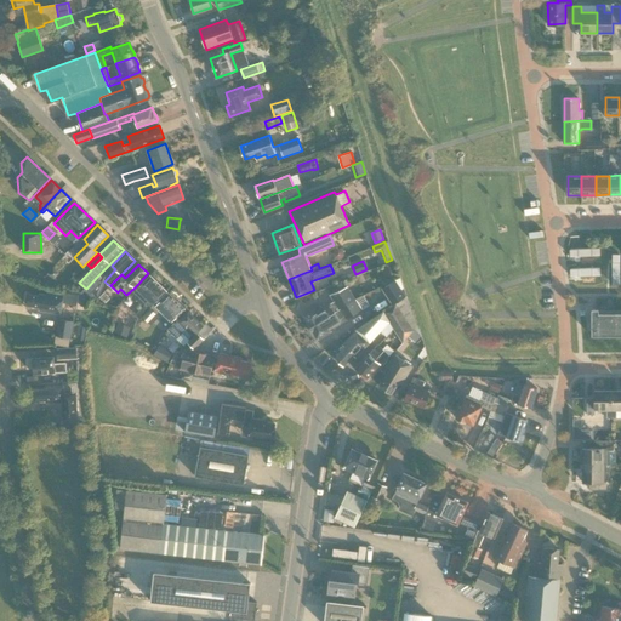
[(146,305),(149,308),(166,291),(151,275),(137,290),(135,288),(127,294),(142,308),(146,305)]
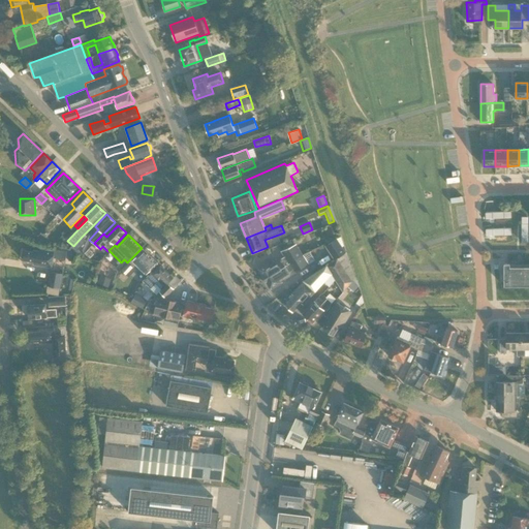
[(86,241),(82,237),(73,246),(76,250),(86,241)]
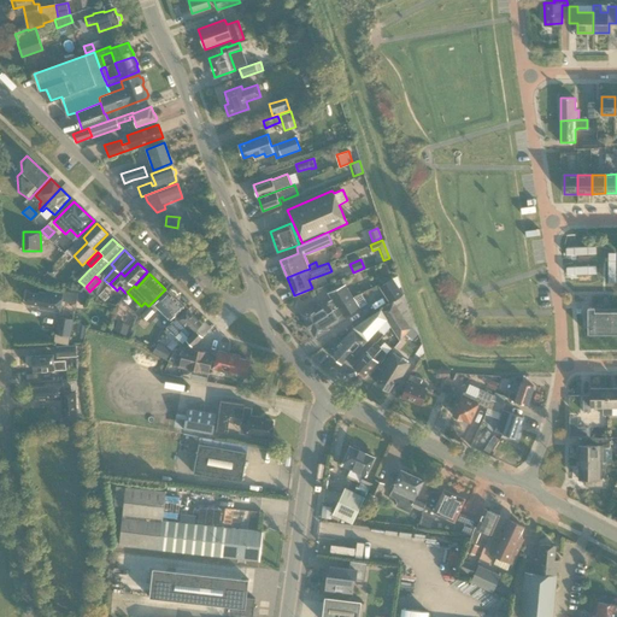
[(393,301),(403,295),(393,280),(381,286),(391,303),(393,301)]
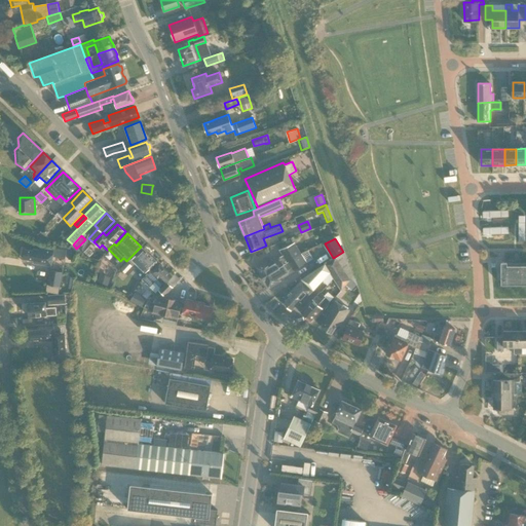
[(262,277),(301,254),(294,241),(279,250),(284,256),(280,257),(279,257),(268,263),(267,261),(257,267),(261,274),(261,275),(262,277)]
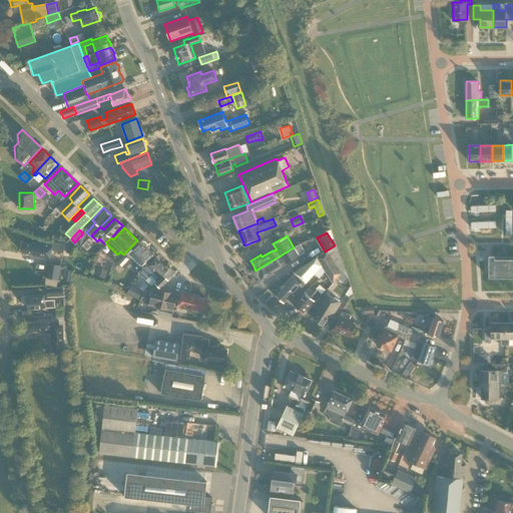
[(32,257),(49,260),(51,249),(52,244),(38,241),(38,244),(33,243),(32,245),(24,243),(22,252),(32,254),(32,257)]
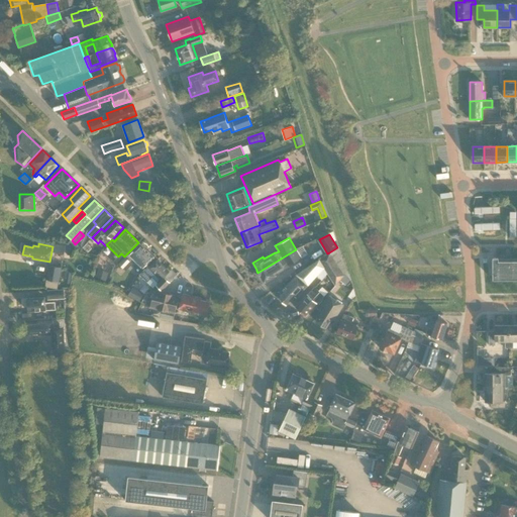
[(64,253),(65,245),(54,243),(53,246),(52,251),(64,253)]
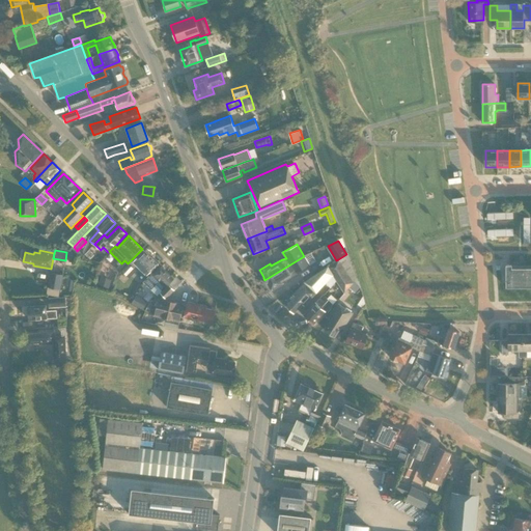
[(85,254),(89,259),(94,255),(89,250),(85,254)]
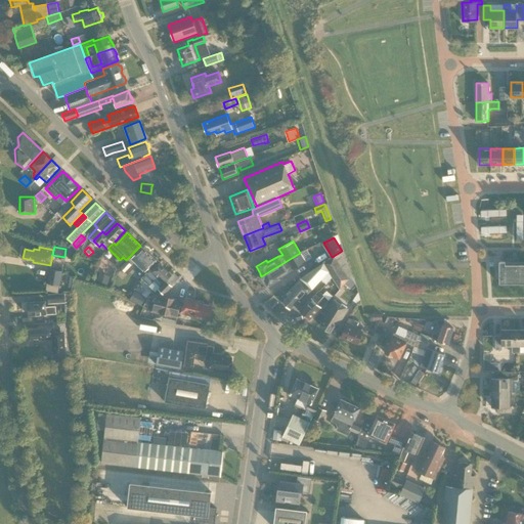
[(140,278),(145,273),(145,272),(157,261),(142,248),(129,262),(132,265),(130,267),(140,278)]
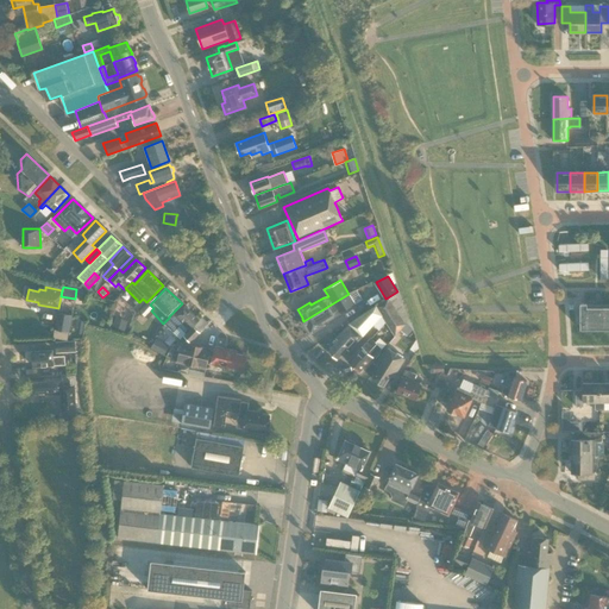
[(388,299),(405,326),(406,322),(409,319),(399,290),(397,292),(388,297),(388,299)]
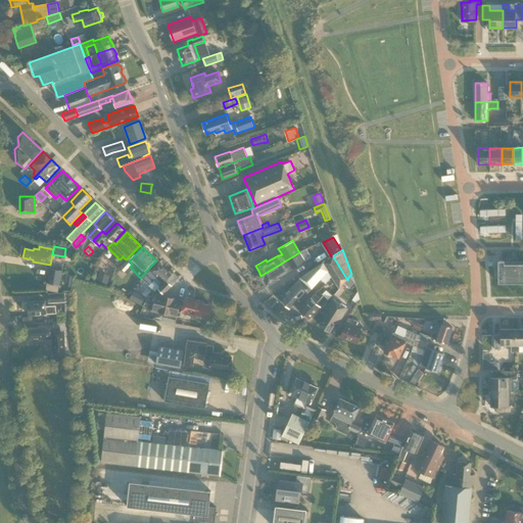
[(299,252),(260,276),(263,279),(268,286),(278,280),(277,279),(288,272),(304,262),(299,252)]
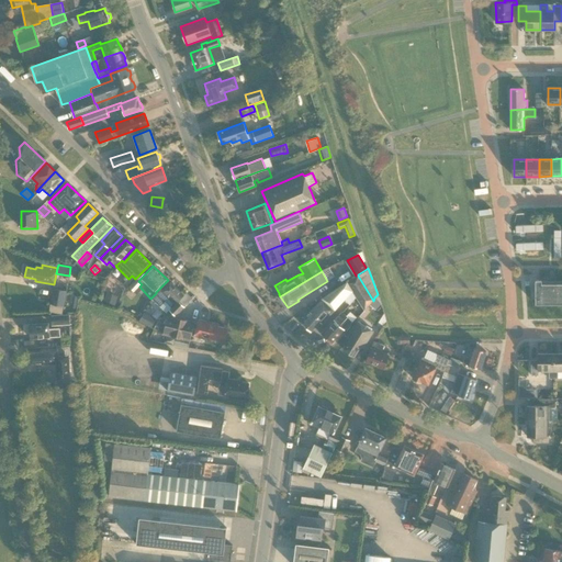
[(128,287),(135,280),(135,279),(132,276),(128,279),(123,284),(128,287)]
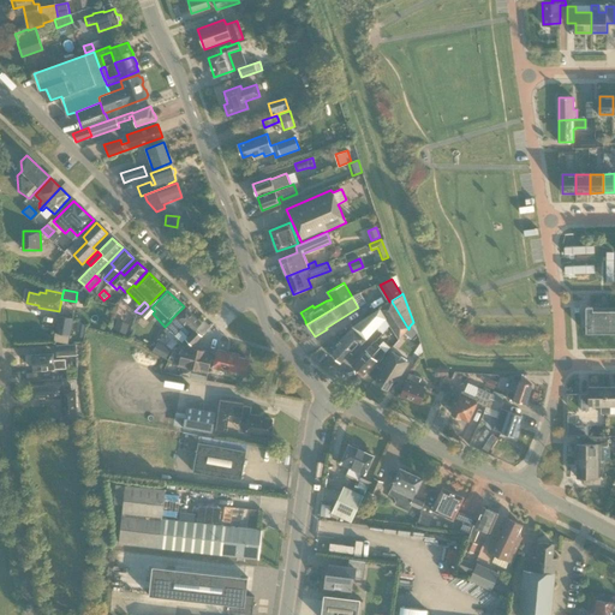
[(405,333),(408,329),(392,302),(380,308),(387,317),(386,317),(395,334),(387,344),(392,347),(405,333)]
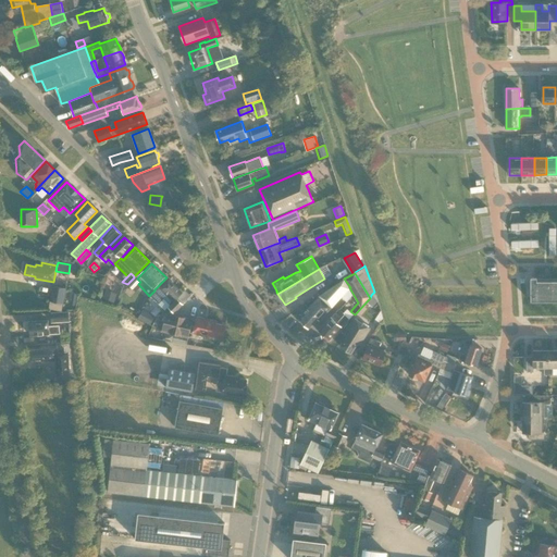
[(134,277),(127,284),(133,289),(138,284),(140,282),(137,279),(135,276),(134,277)]
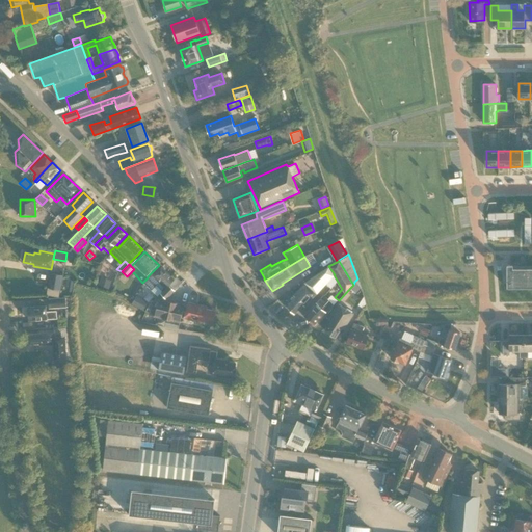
[(531,268),(512,269),(512,265),(507,265),(507,288),(531,287),(531,268)]
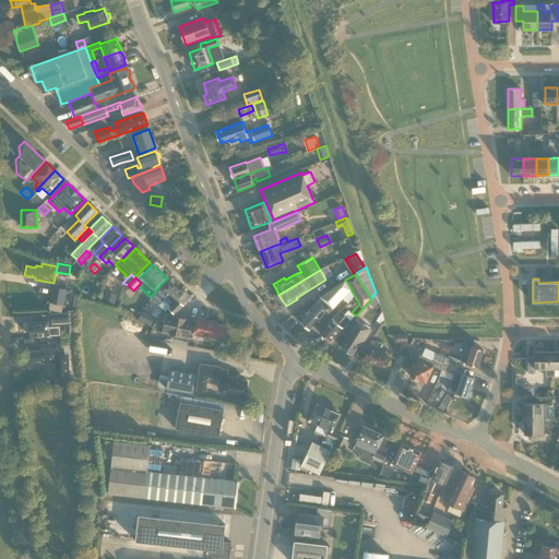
[(320,322),(332,308),(351,288),(345,280),(321,296),(321,297),(308,311),(310,312),(300,322),(309,330),(318,320),(320,322)]
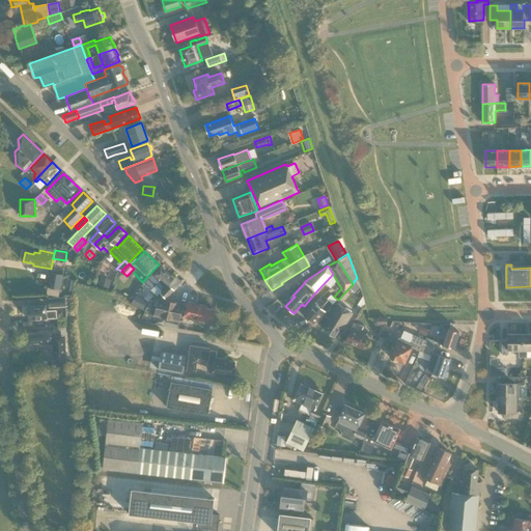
[(161,291),(167,298),(174,289),(169,284),(173,279),(161,268),(154,275),(152,274),(144,282),(158,296),(161,291)]
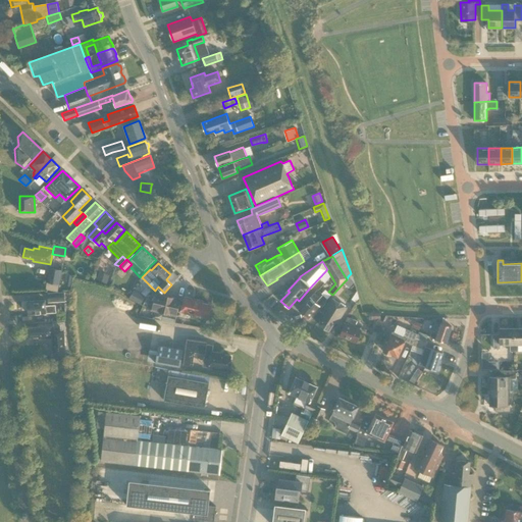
[(61,270),(49,268),(47,282),(59,284),(61,270)]
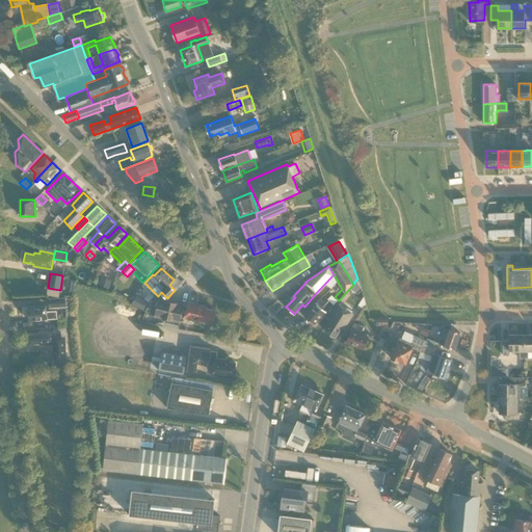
[(109,290),(112,281),(101,276),(98,286),(109,290)]
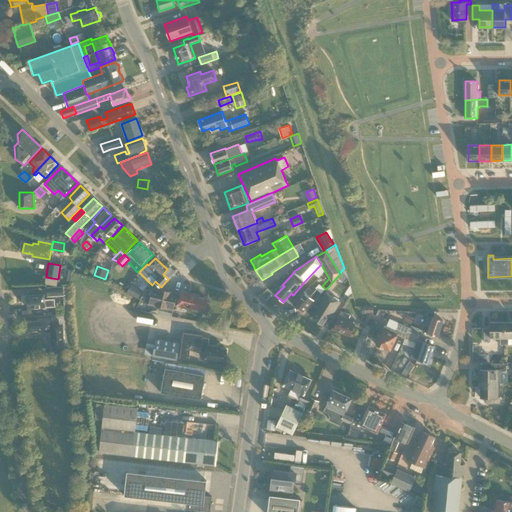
[(67,268),(65,277),(71,279),(74,270),(67,268)]
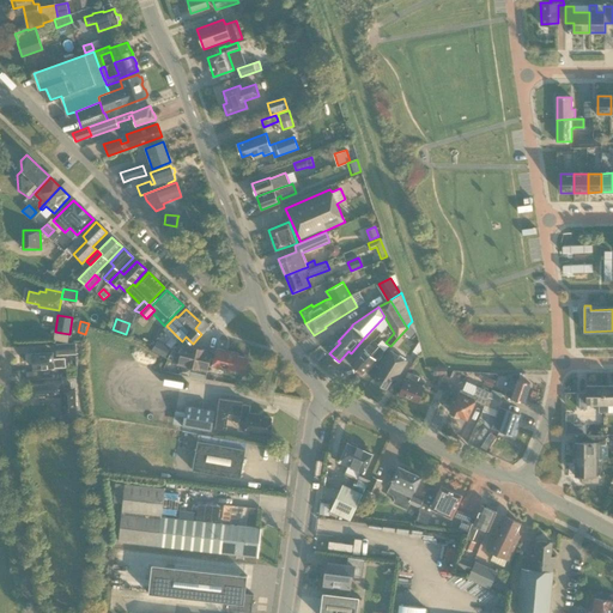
[(404,332),(410,338),(416,332),(414,331),(416,329),(412,321),(408,325),(407,328),(404,332)]
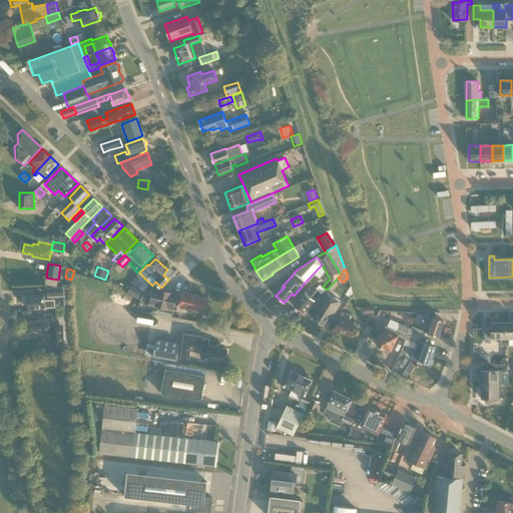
[(317,290),(312,285),(294,305),(303,314),(315,301),(310,297),(317,290)]
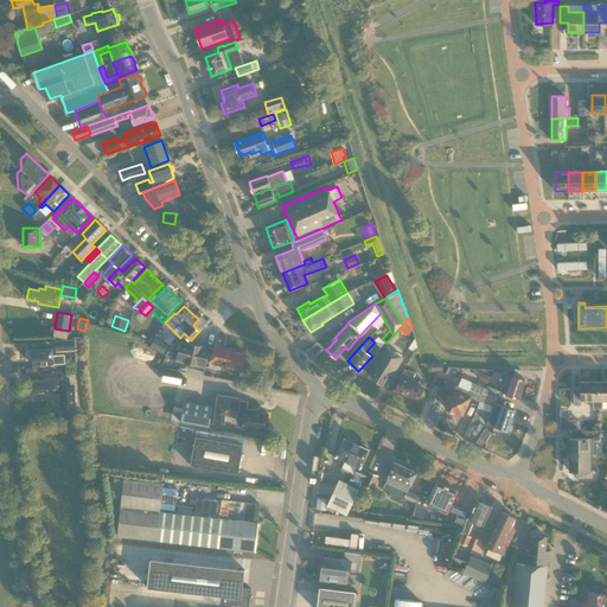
[(56,340),(56,352),(76,351),(75,339),(56,340)]
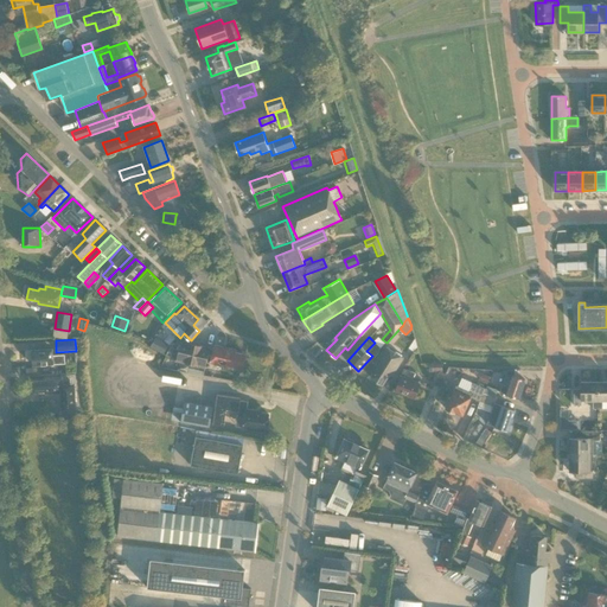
[(151,349),(163,355),(167,346),(155,339),(151,349)]
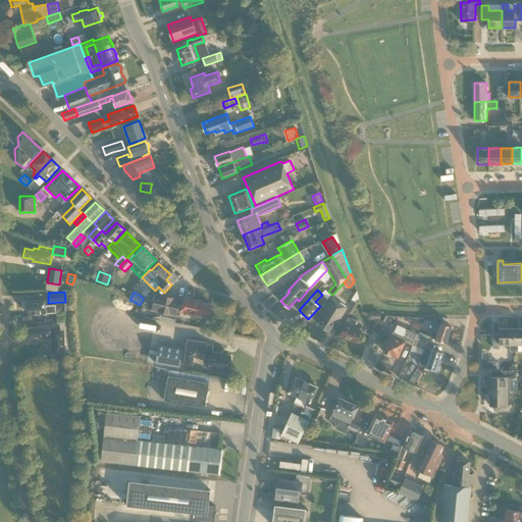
[(180,313),(183,307),(179,306),(180,299),(156,293),(152,310),(176,316),(177,312),(180,313)]
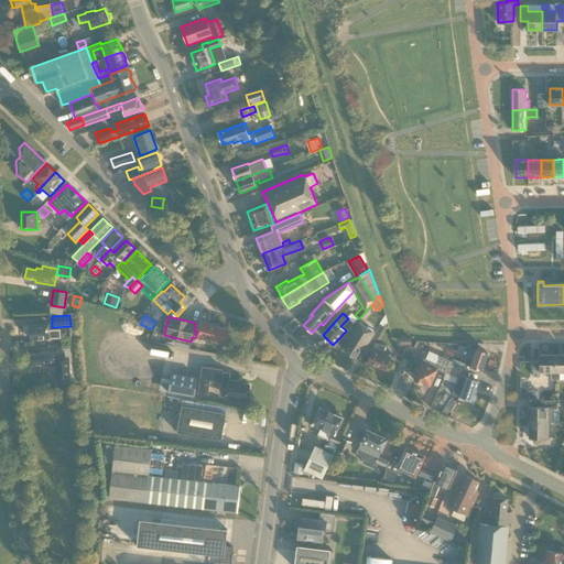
[(216,339),(226,342),(228,329),(219,327),(219,325),(199,321),(197,332),(195,338),(215,343),(216,339)]
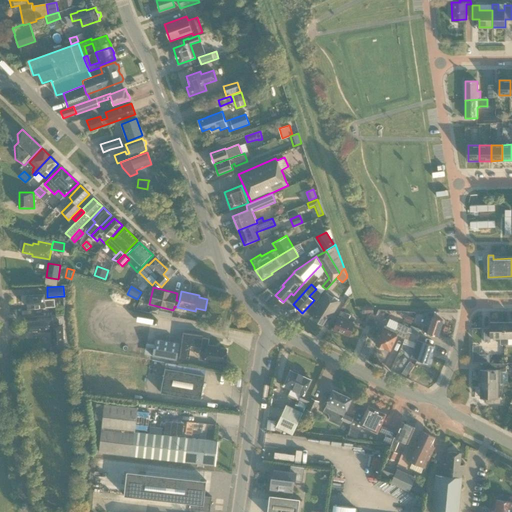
[(328,315),(332,317),(341,303),(325,292),(316,307),(319,309),(313,319),(322,325),(328,315)]
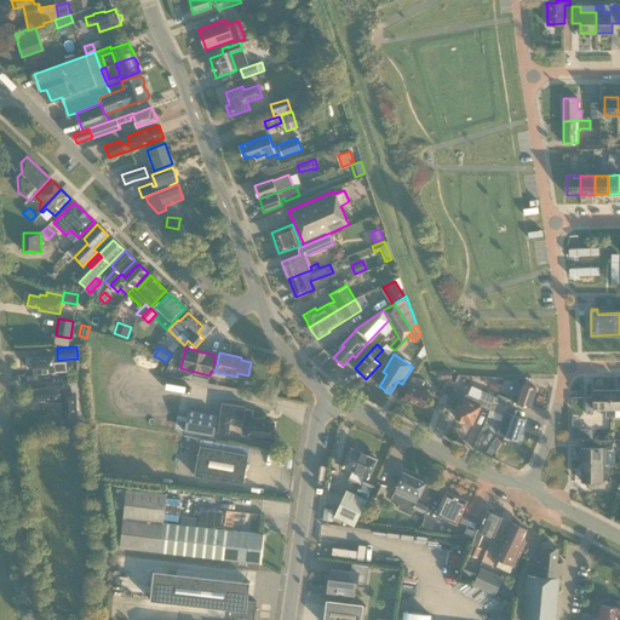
[(65,362),(53,363),(53,357),(33,359),(33,374),(67,372),(65,362)]
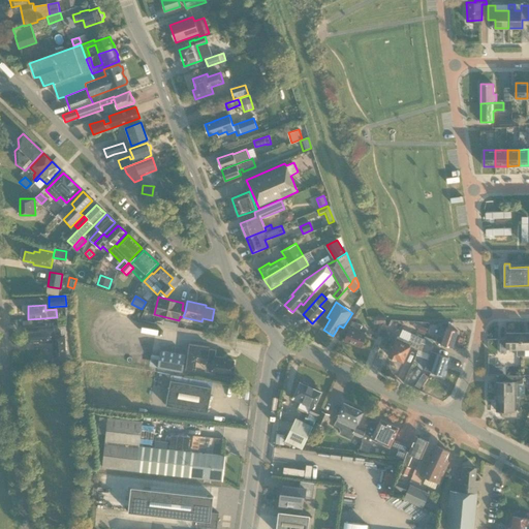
[(384,323),(385,323),(385,316),(377,316),(377,323),(383,323),(378,335),(383,338),(389,325),(384,323)]
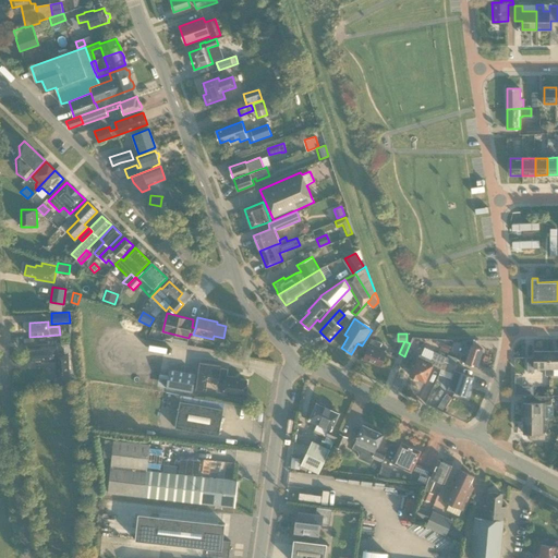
[(381,343),(372,339),(364,359),(381,366),(387,353),(379,350),(381,343)]
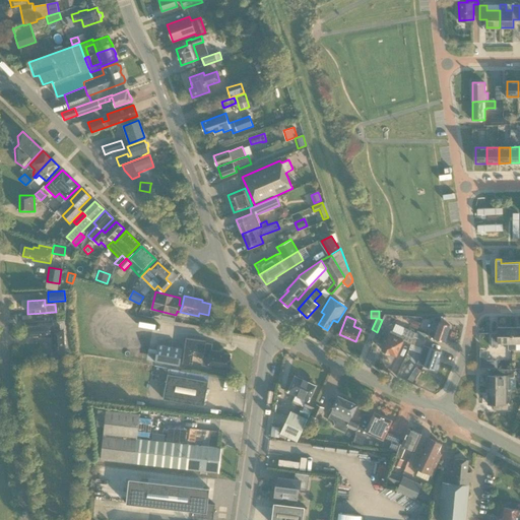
[(439,322),(441,316),(435,316),(428,336),(444,341),(450,325),(439,322)]
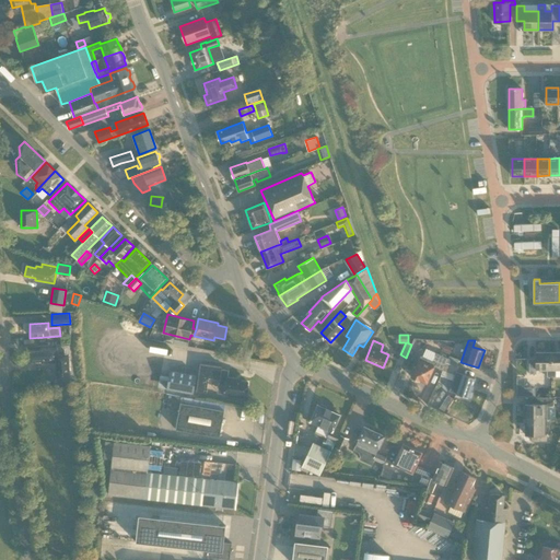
[(444,343),(441,351),(448,354),(452,347),(444,343)]
